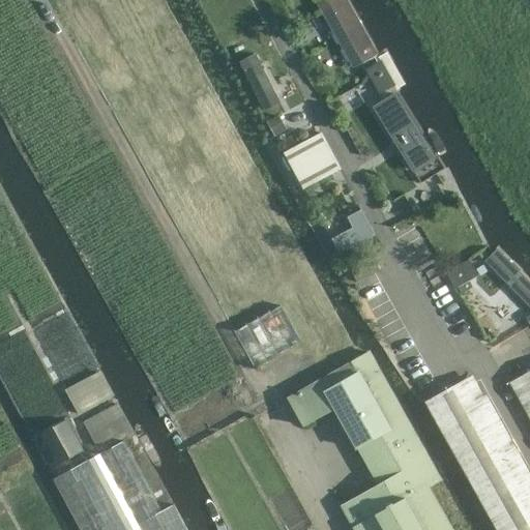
[(314,0),(352,69),(374,57),(377,55),(346,0),(314,0)]
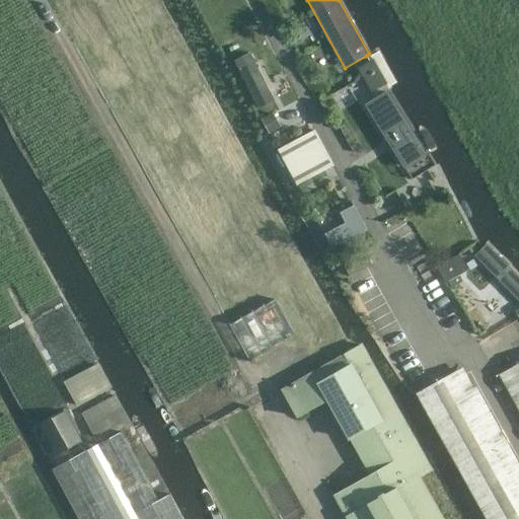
[(409,175),(427,165),(433,161),(392,91),(368,105),(409,175)]
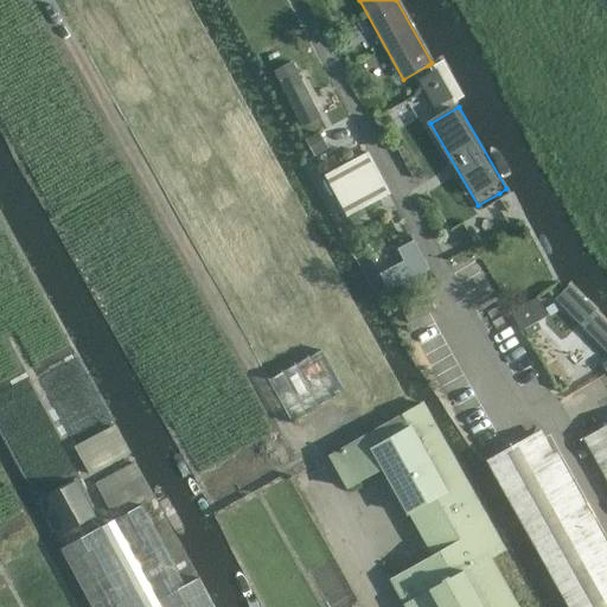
[(389,195),(366,153),(324,177),(346,218),(389,195)]
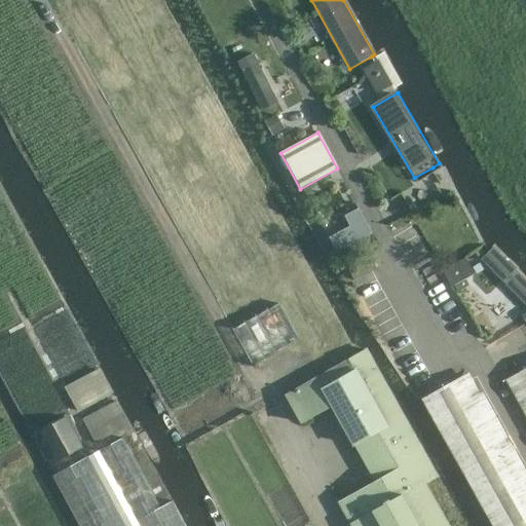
[(361,203),(343,211),(349,224),(331,232),(338,249),(374,232),(361,203)]
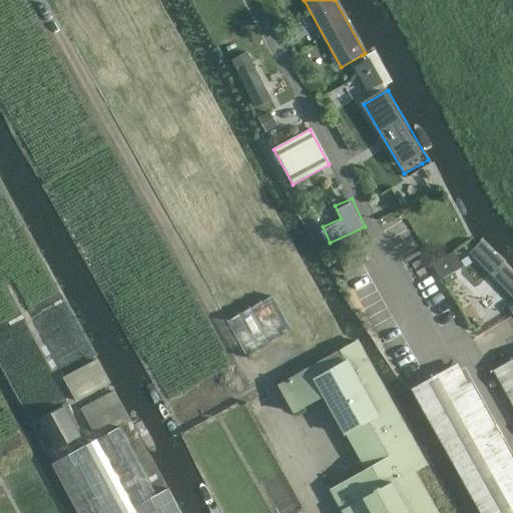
[(512,273),(482,240),(468,253),(512,301),(512,273)]
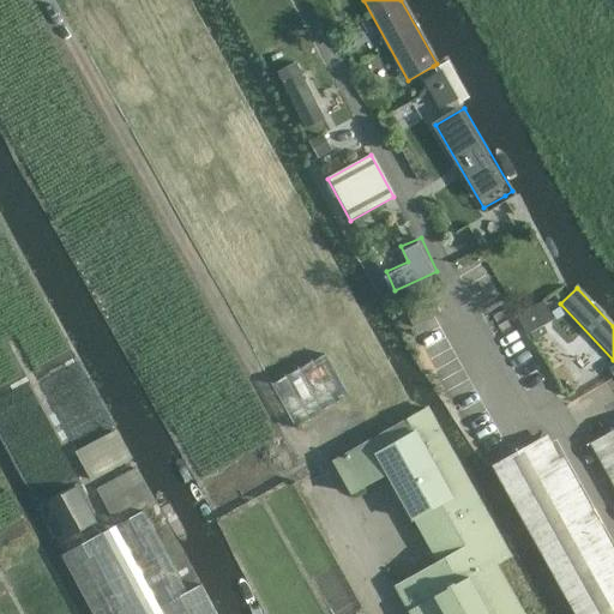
[(545,301),(518,318),(529,335),(555,319),(545,301)]
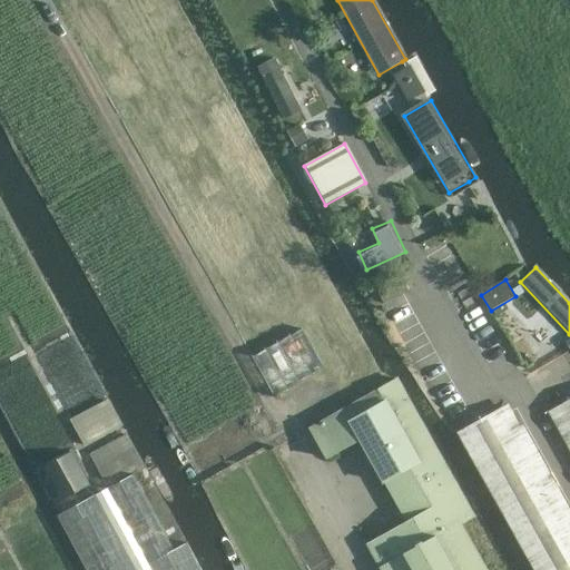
[(274,396),(285,390),(324,369),(302,327),(252,355),(274,396)]
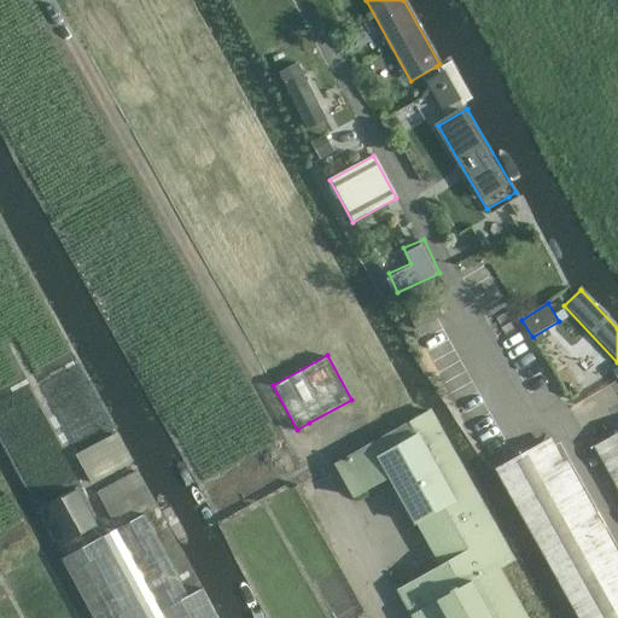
[(417,523),(429,544),(441,567),(397,590),(412,617),(526,617),(500,569),(514,560),(430,412),(336,465),(354,496),(389,477),(415,523),(417,523)]
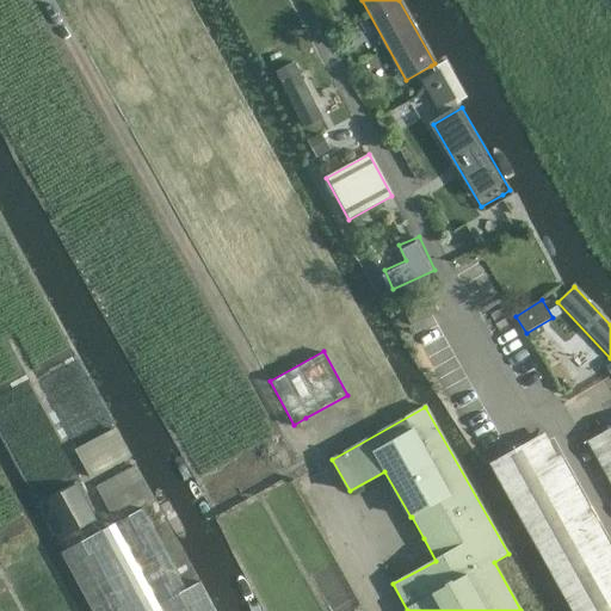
[(610,427),(587,440),(610,482),(610,427)]
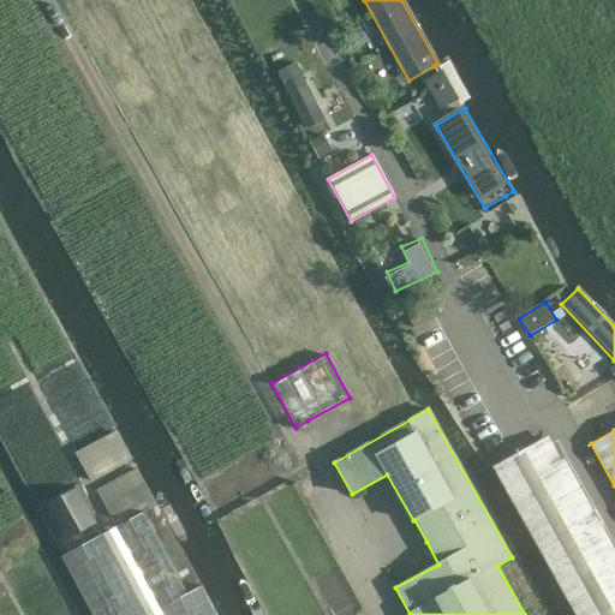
[(577,614),(614,614),(614,567),(543,437),(494,466),(577,614)]
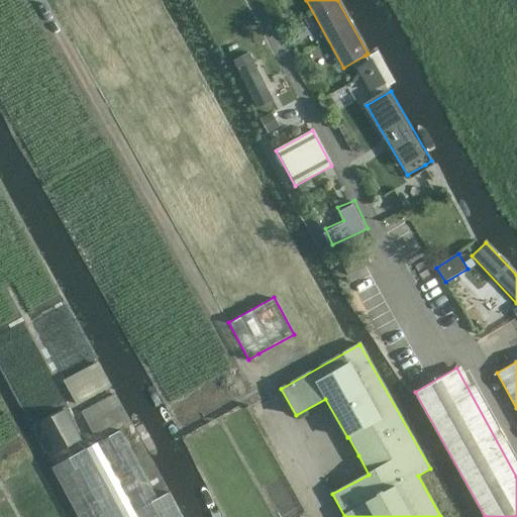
[(56,454),(82,440),(65,410),(39,424),(56,454)]
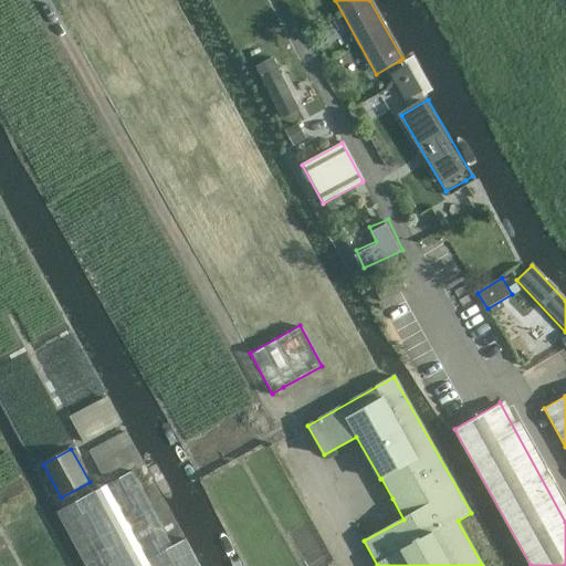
[(198,565),(185,540),(173,546),(132,471),(56,512),(85,565),(198,565)]
